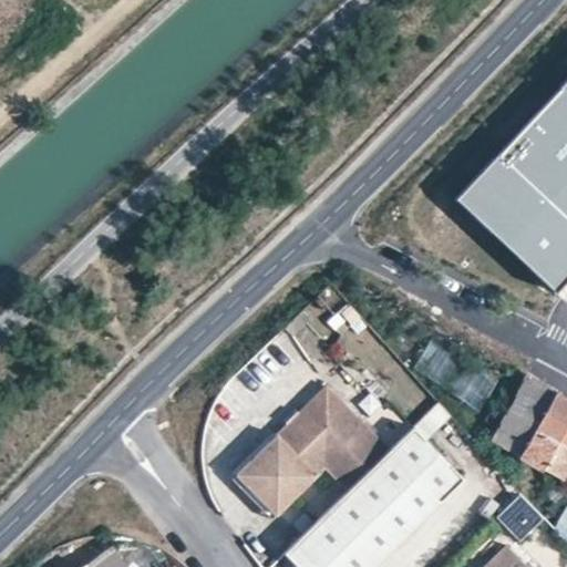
[(566,75),(456,196),(553,290),(566,275),(566,75)]
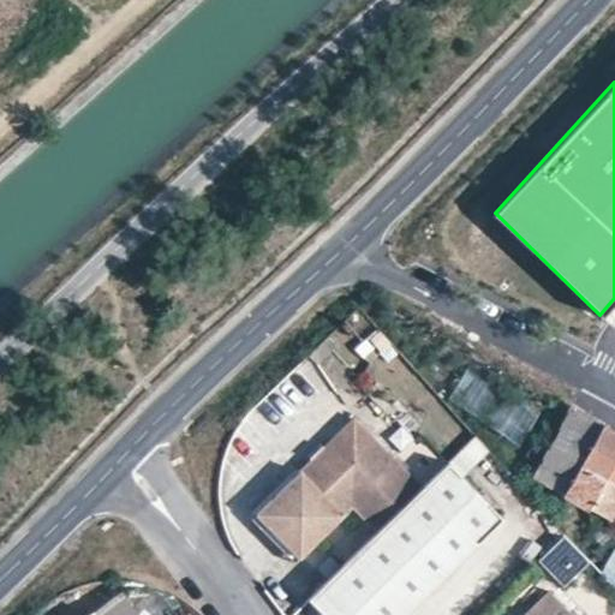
[(465,377),(449,399),(520,446),(535,424),(465,377)]
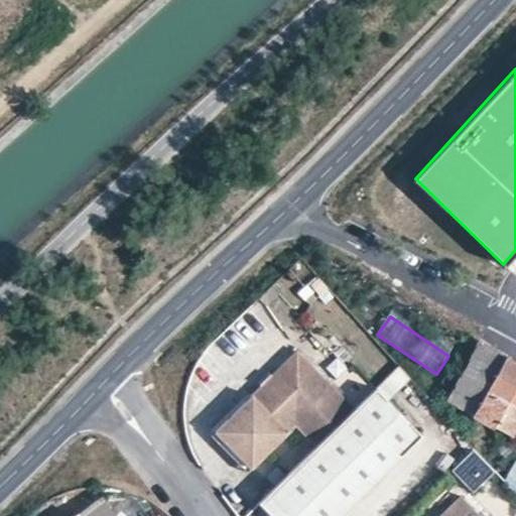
[(454,402),(470,411),(499,351),(482,343),(464,378),(450,373),(443,388),(458,395),(454,402)]
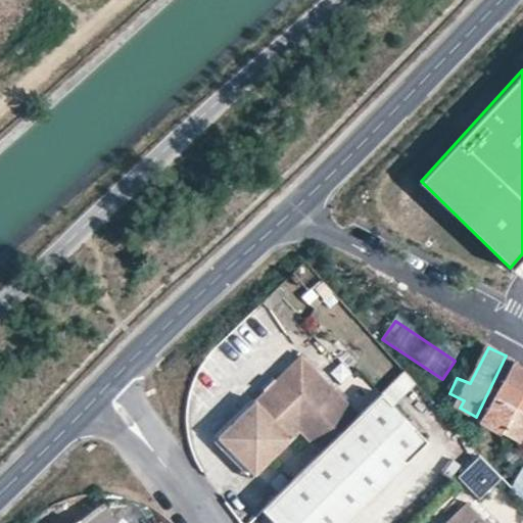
[(358,415),(300,354),(218,436),(254,473),(301,427),(323,448),(358,415)]
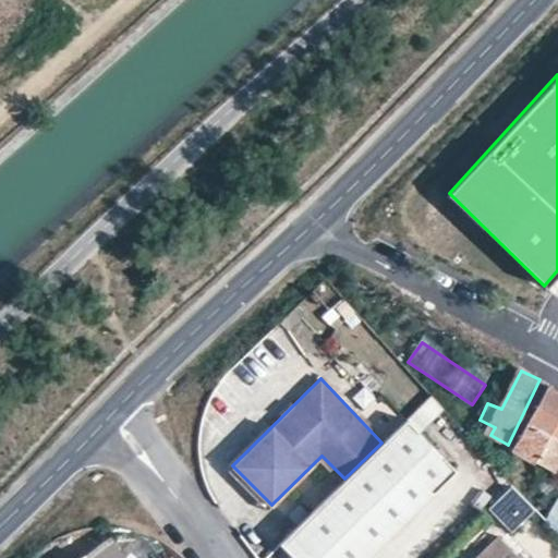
[(508,445),(557,473),(557,441),(555,440),(557,433),(557,388),(540,379),(508,445)]
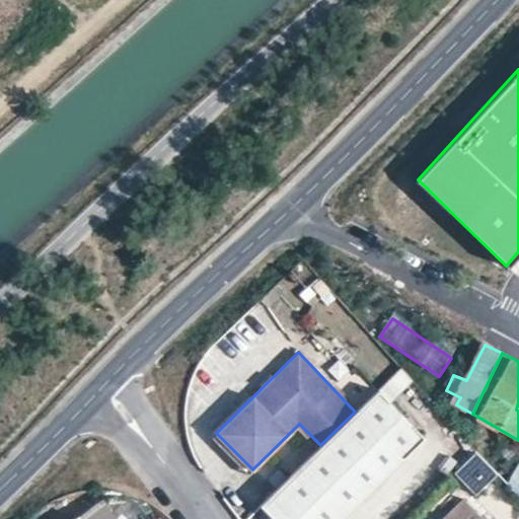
[(340,518),(424,437),(377,390),(355,412),(320,445),(262,503),(277,518),(340,518)]
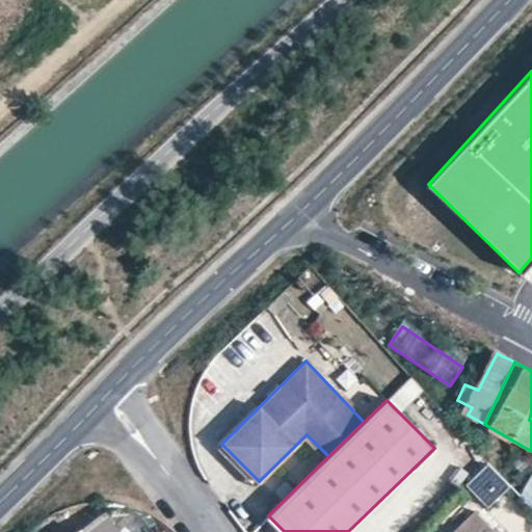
[(259,481),(221,444),(216,448),(254,486),(259,481)]
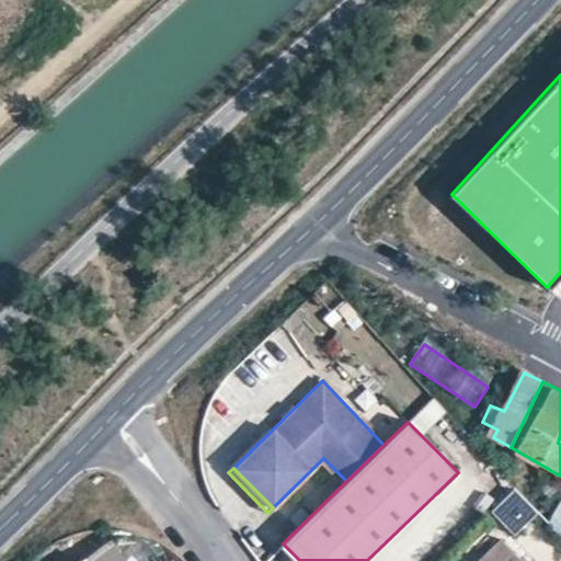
[(127,560),(111,538),(89,554),(93,560),(127,560)]
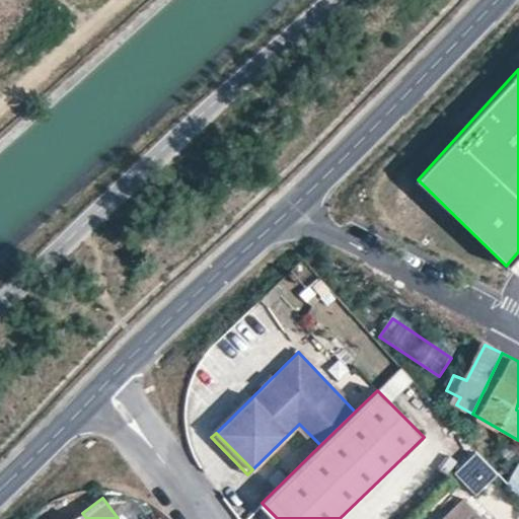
[(480,518),(462,500),(441,518),(480,518)]
